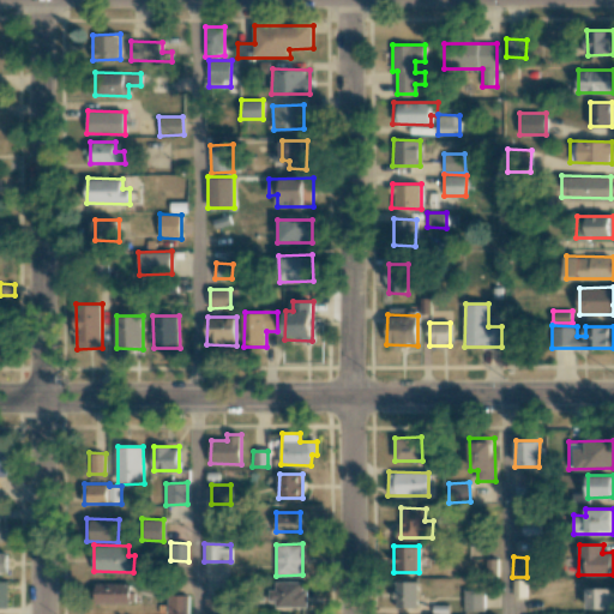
[(306,607),(306,582),(275,581),(275,590),(265,590),(265,601),(276,601),(275,607),(306,607)]
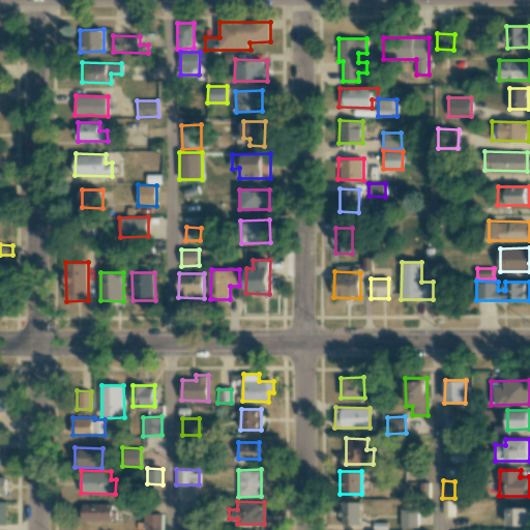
[(342,524),(360,524),(360,501),(342,502),(342,524)]
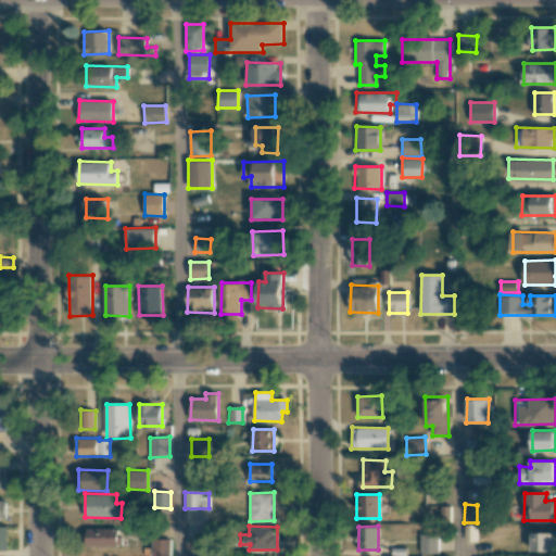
[(119,529),(86,528),(86,546),(119,546),(119,529)]
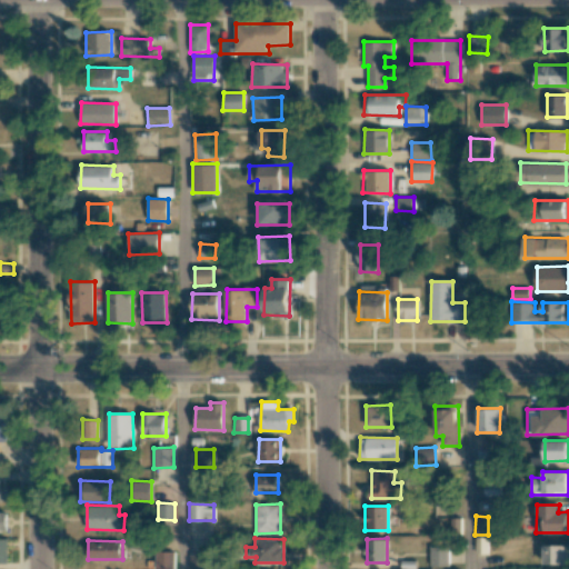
[(543,563),(568,563),(568,545),(543,545),(543,563)]
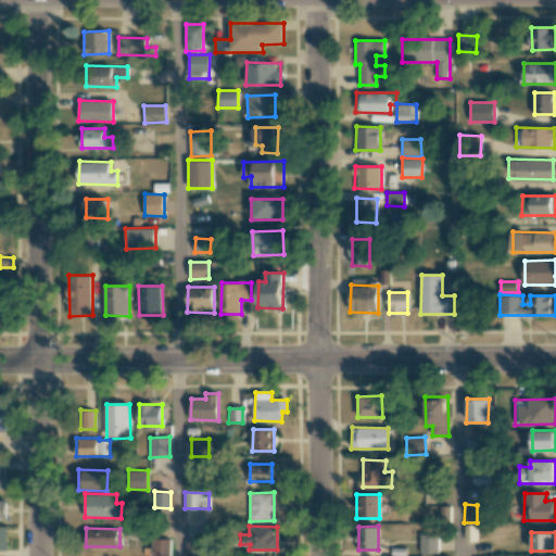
[(420,553),(439,553),(438,534),(420,534),(420,553)]
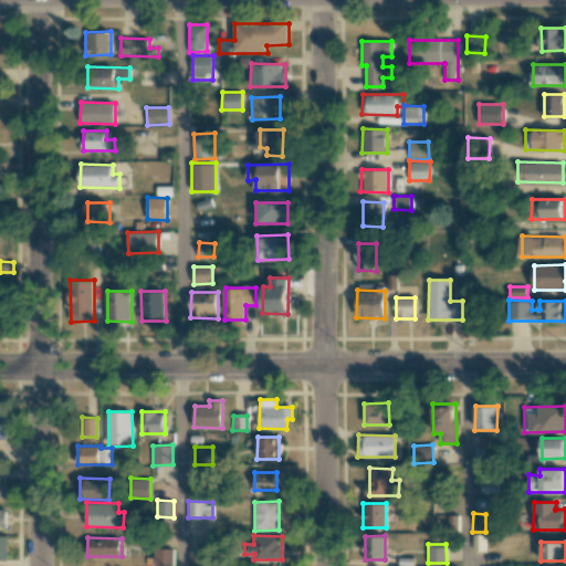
[(173,565),(173,548),(155,548),(154,565),(173,565)]
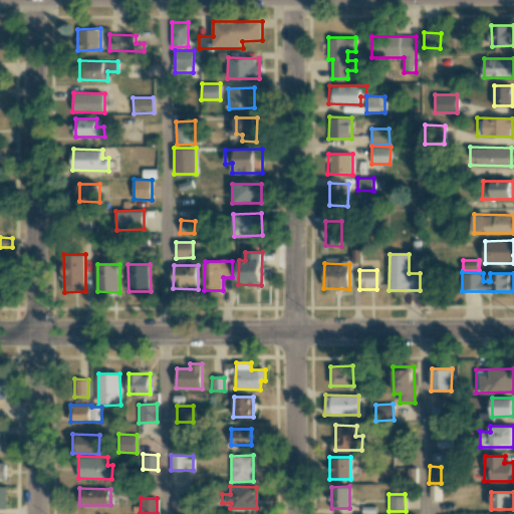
[(185,513),(185,500),(171,500),(171,513),(185,513)]
